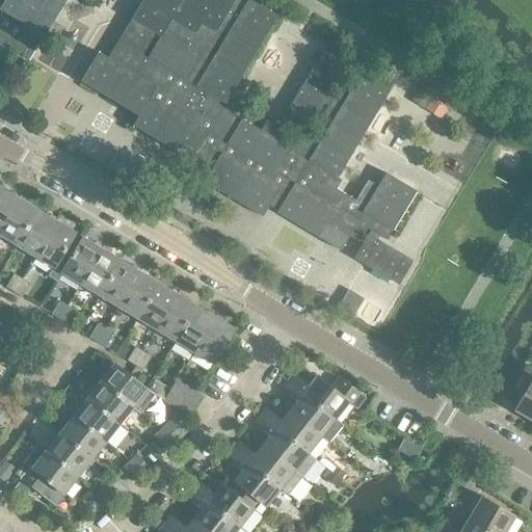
[(0,0),(0,45),(26,60),(28,62),(45,35),(45,36),(65,0),(0,0)]
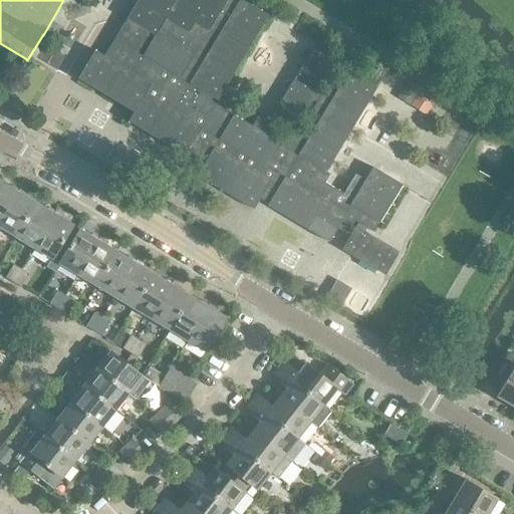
[(267,14),(256,7),(244,0),(138,0),(120,29),(130,34),(113,61),(95,50),(78,78),(79,78),(80,76),(135,109),(130,118),(187,154),(202,126),(197,123),(211,100),(213,96),(216,98),(267,14)]
